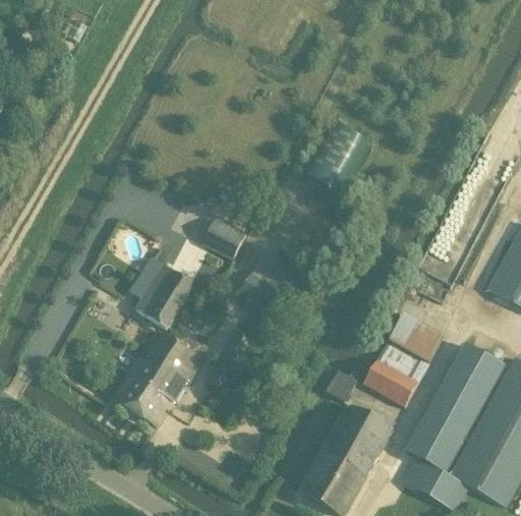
[(369,140),(333,118),(301,170),(338,192),(369,140)]
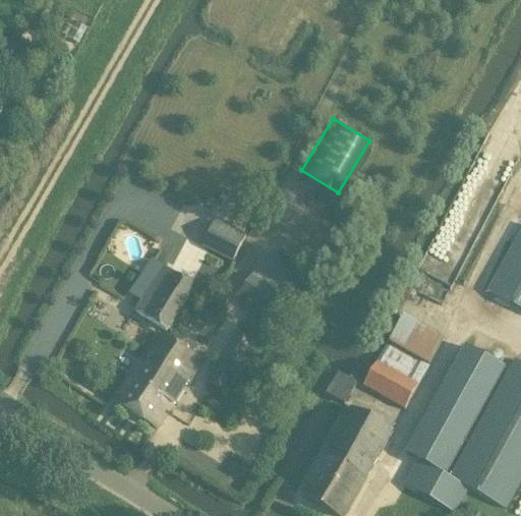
[(229,221),(216,245),(235,256),(248,232),(229,221)]
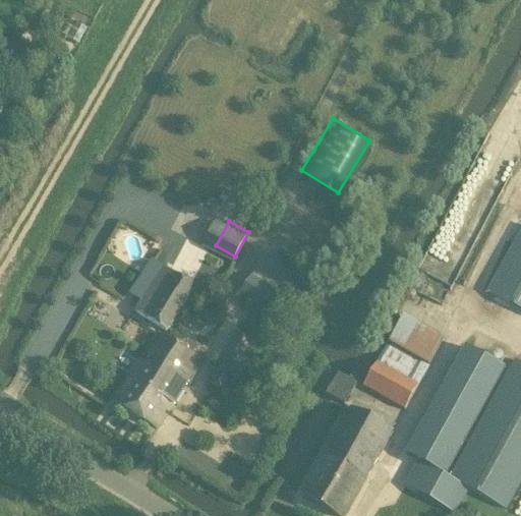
[(520,305),(520,225),(486,287),(520,305)]
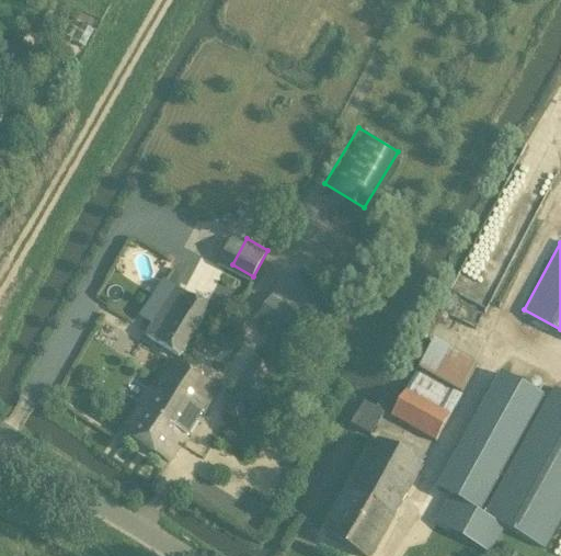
[(476,261),(462,283),(487,296),(499,274),(476,261)]
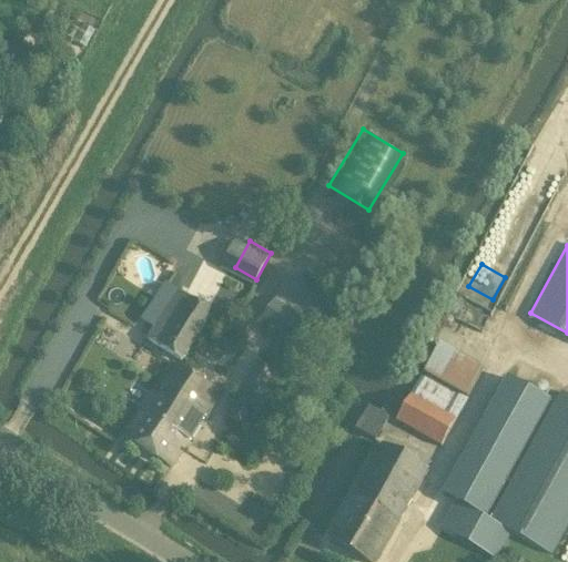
[(328,302),(288,276),(261,319),(285,334),(297,314),(314,324),(328,302)]
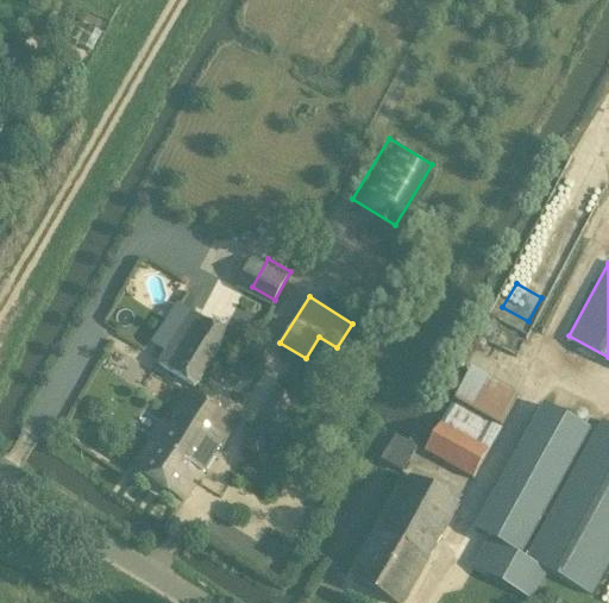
[(195,384),(230,331),(194,308),(159,362),(195,384)]
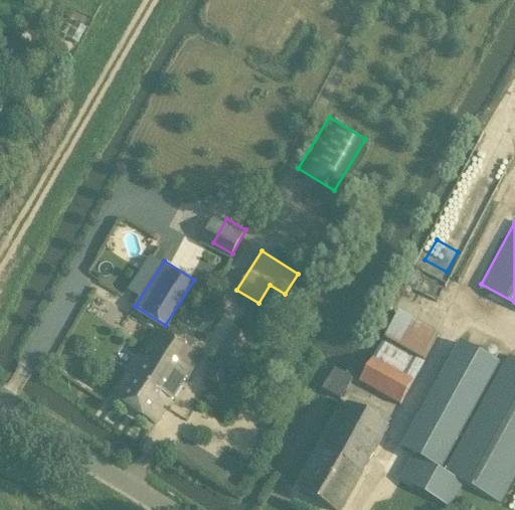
[(214,287),(225,276),(213,262),(201,273),(214,287)]
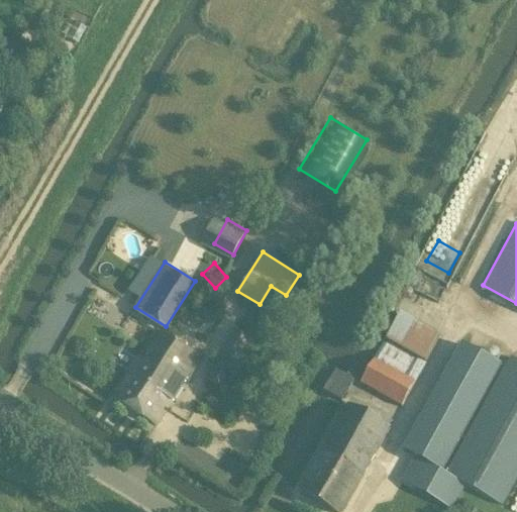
[(399,310),(384,337),(368,367),(360,380),(360,381),(401,403),(425,360),(424,360),(439,332),(399,310)]
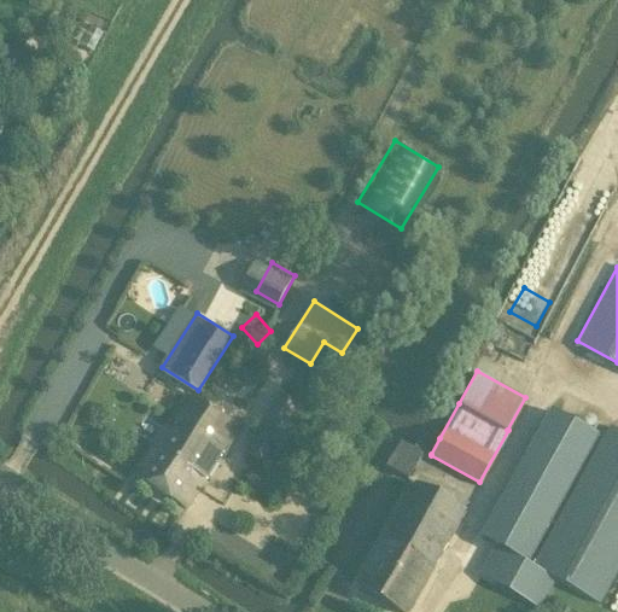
[(187,391),(167,424),(191,441),(180,458),(207,476),(239,424),(187,391)]
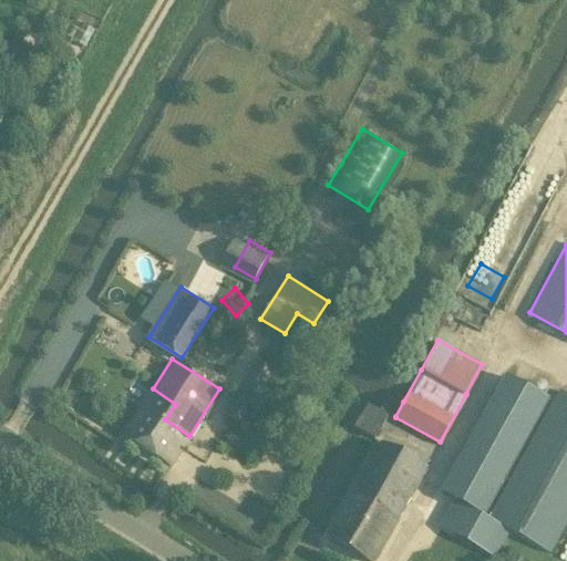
[(247,423),(277,371),(256,359),(226,412),(247,423)]
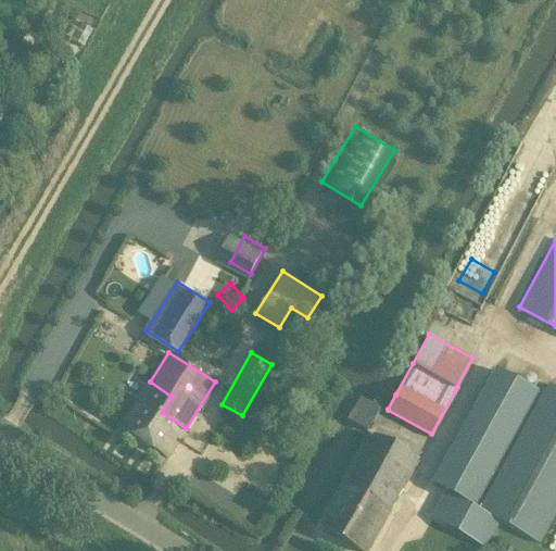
[(497,367),(433,481),(472,502),(476,503),(495,468),(539,390),(497,367)]
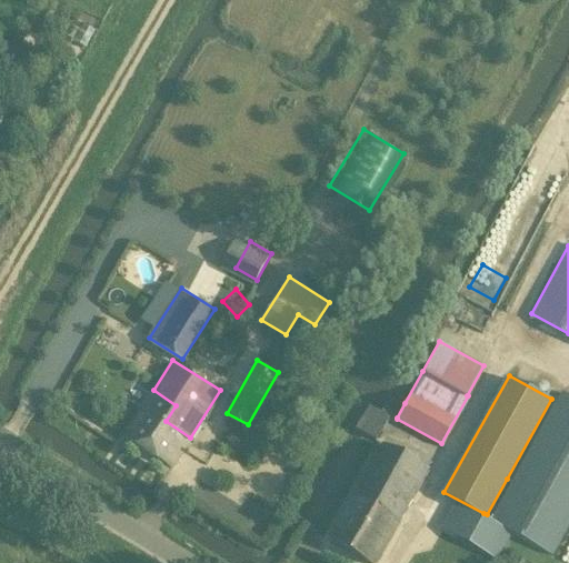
[(510,481),(490,516),(511,528),(512,529),(552,551),(568,520),(568,391),(562,388),(510,481)]
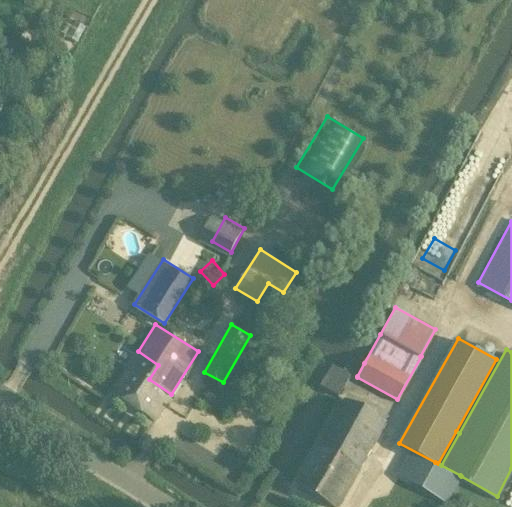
[(158,365),(138,351),(113,391),(155,418),(171,394),(149,379),(158,365)]
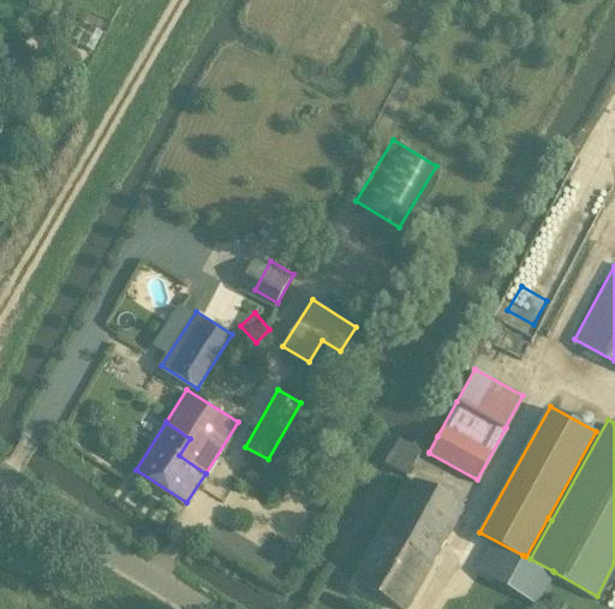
[(422,428),(413,443),(429,452),(437,436),(422,428)]
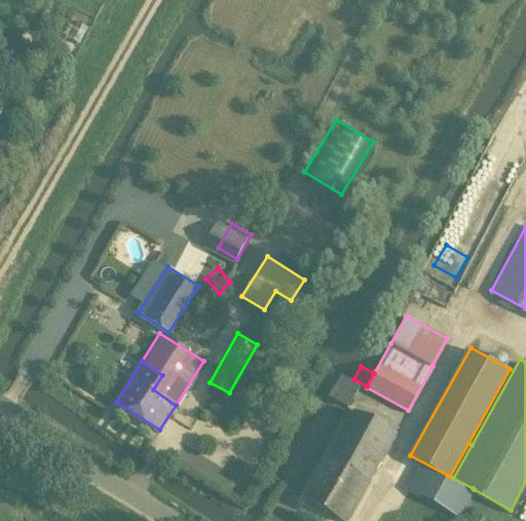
[(330,396),(347,405),(359,383),(341,374),(330,396)]
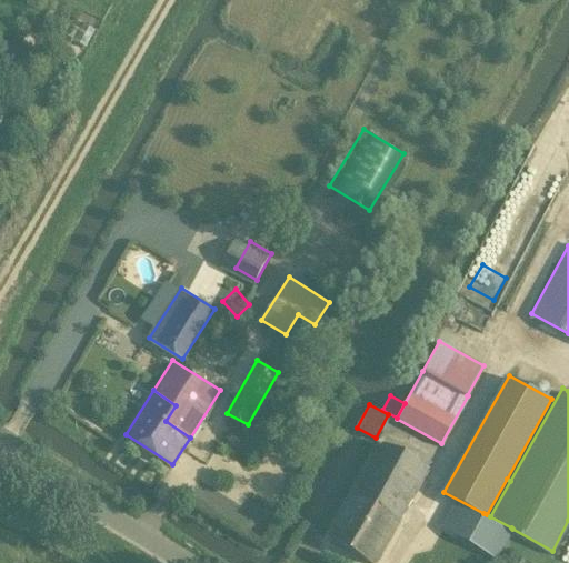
[(375,562),(429,466),(383,442),(330,539),(375,562)]
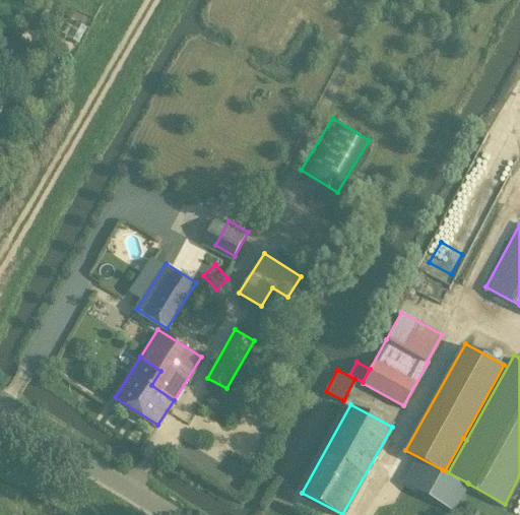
[(11,434),(1,428),(0,429),(0,438),(6,442),(11,434)]
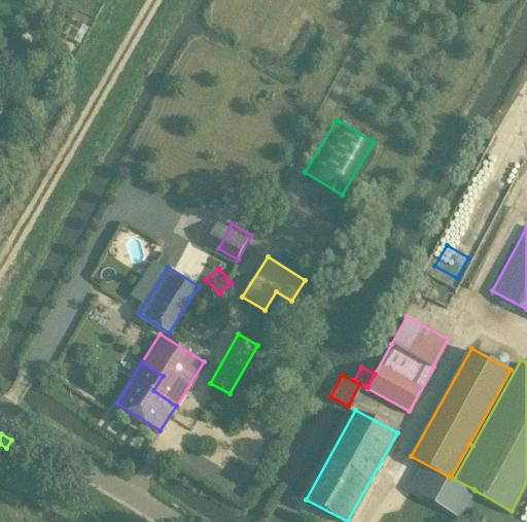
[(448,476),(433,501),(460,516),(475,490),(473,489),(454,479),(451,477),(448,476)]
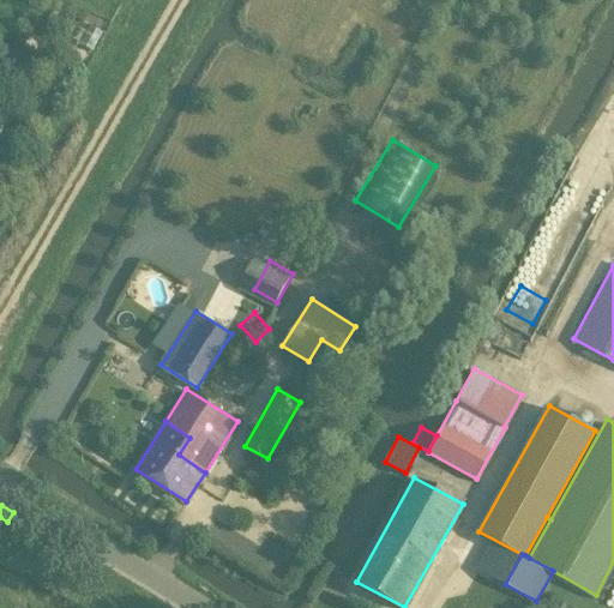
[(560,597),(555,606),(559,607),(564,607),(567,602),(560,597)]
